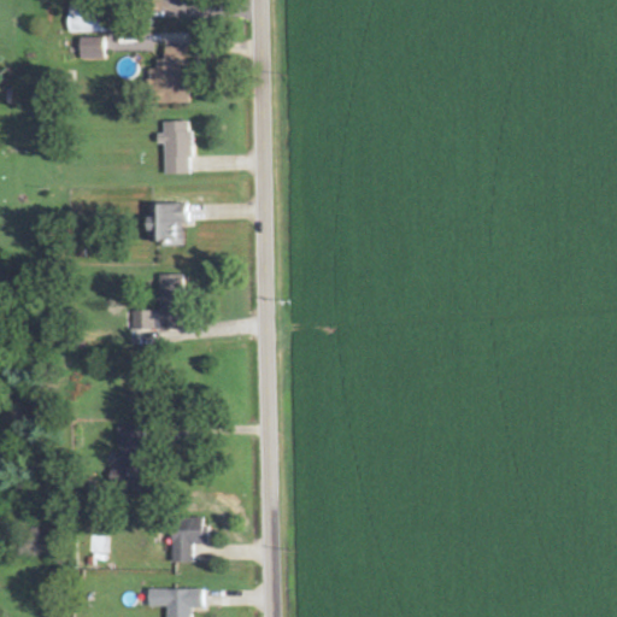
[(106,37),(80,37),(81,60),(106,59),(106,37)]
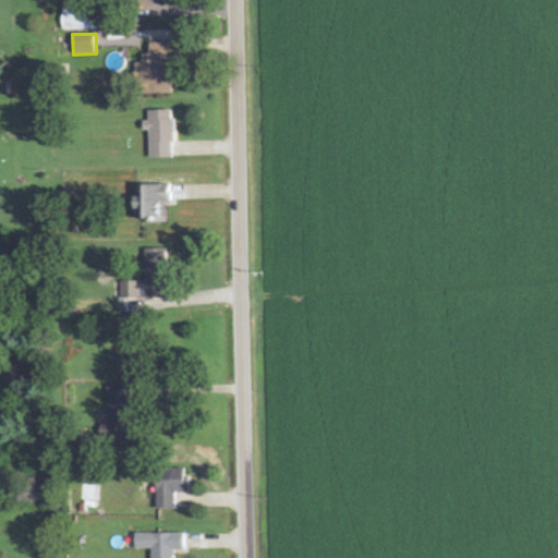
[(171,93),(171,73),(162,73),(162,60),(170,60),(170,43),(148,43),(148,53),(142,53),(142,93),(171,93)]
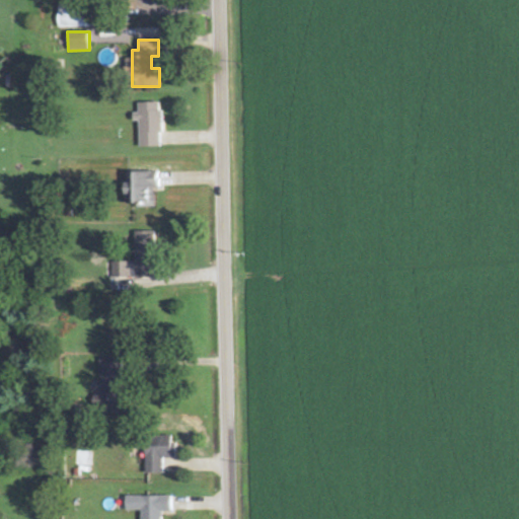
[(138,121),(138,147),(161,146),(160,102),(137,102),(137,113),(132,113),(132,121),(138,121)]
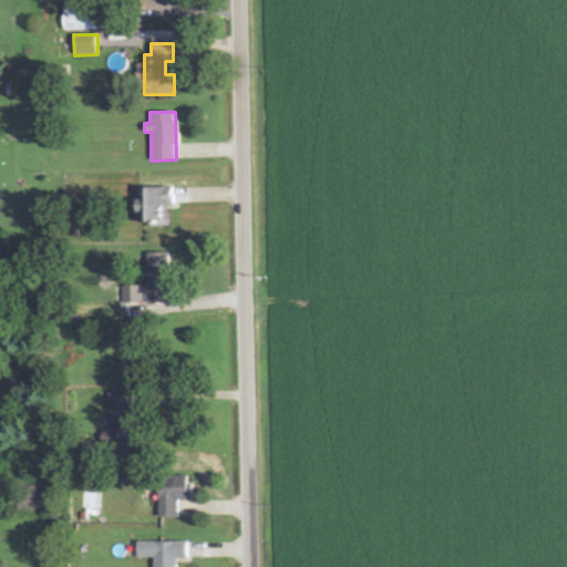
[(167,204),(173,204),(172,187),(136,188),(137,199),(134,199),(134,225),(167,224),(167,204)]
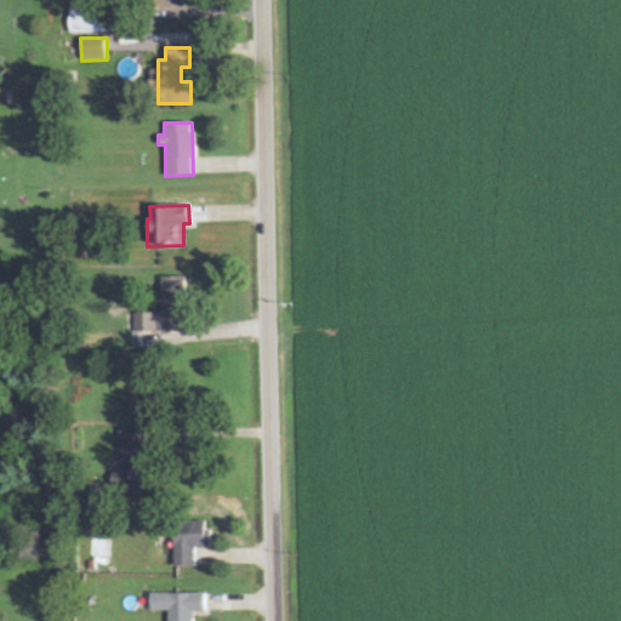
[(160,313),(134,313),(134,332),(183,332),(183,277),(160,277),(160,313)]
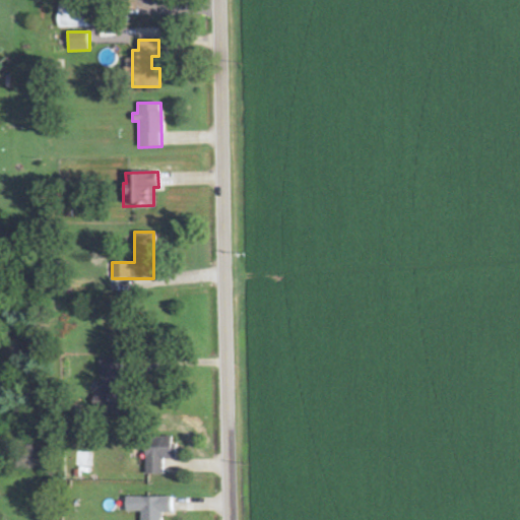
[(118,360),(100,360),(98,402),(116,403),(118,360)]
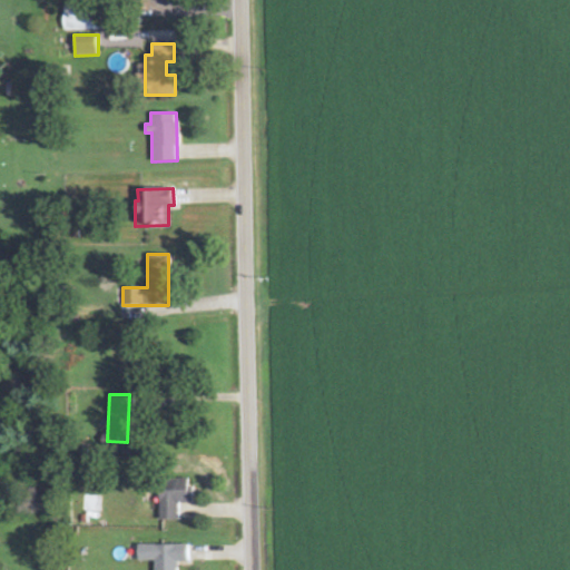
[(178,520),(178,504),(192,503),(192,479),(158,480),(159,520),(178,520)]
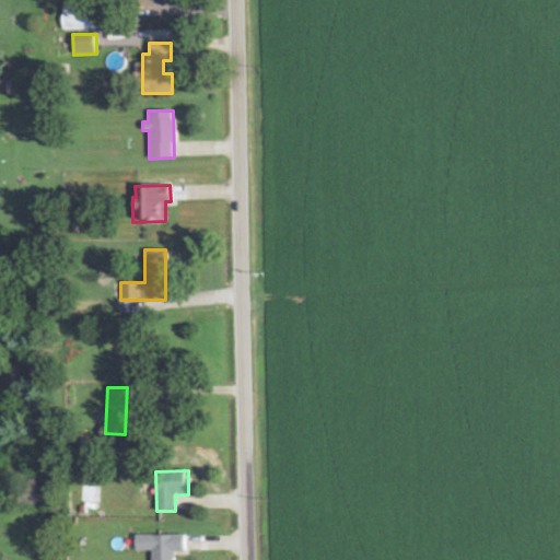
[(135,551),(152,551),(151,559),(174,559),(174,552),(185,551),(184,535),(135,535),(135,551)]
